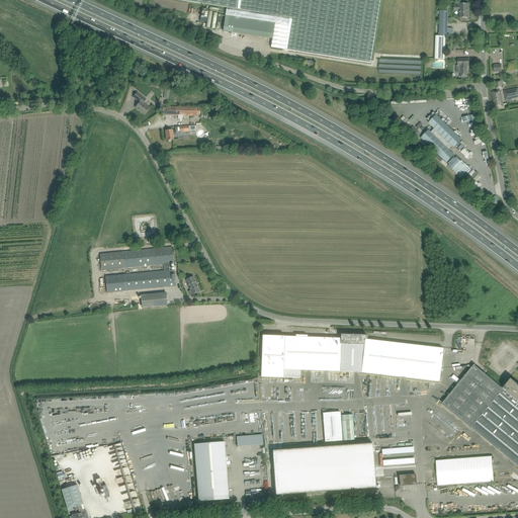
[(178,0),(227,7),(223,30),(272,38),(271,48),(370,63),(372,53),(372,52),(379,0),(178,0)]
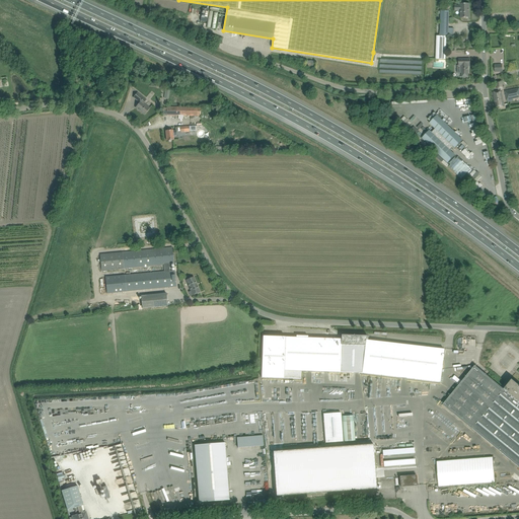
[(460,4),(460,5),(454,5),(454,10),(460,10),(460,17),(469,17),(468,4),(460,4)]
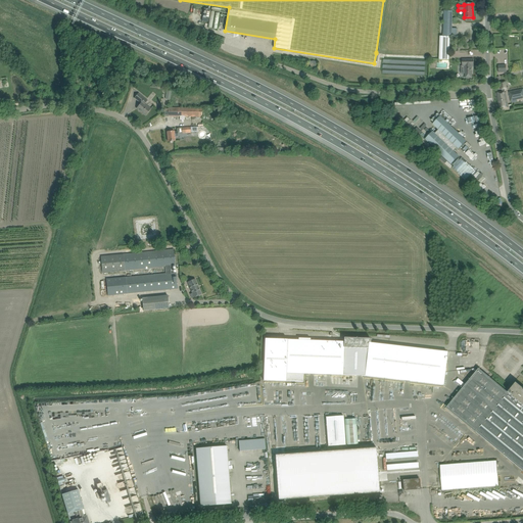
[(202,21),(207,22),(210,9),(204,8),(202,21)]
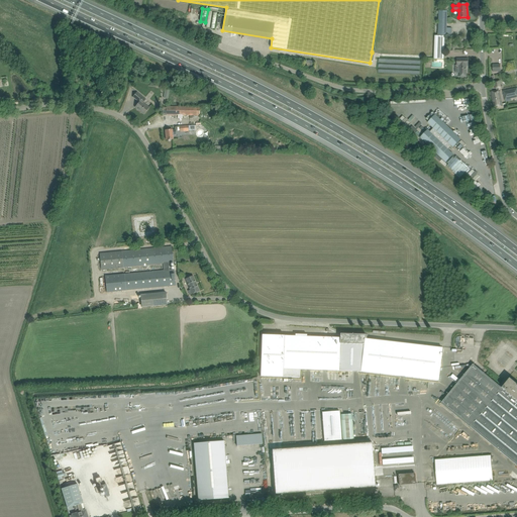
[(434,59),(443,60),(444,36),(446,36),(447,11),(438,10),(438,11),(436,11),(436,14),(438,14),(437,35),(434,35),(434,59)]
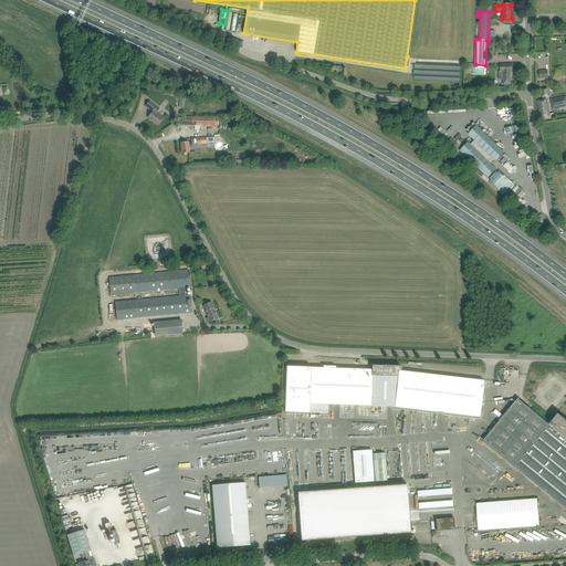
[(511,84),(511,72),(513,72),(512,64),(506,64),(500,64),(500,72),(503,72),(503,74),(503,84),(511,84)]
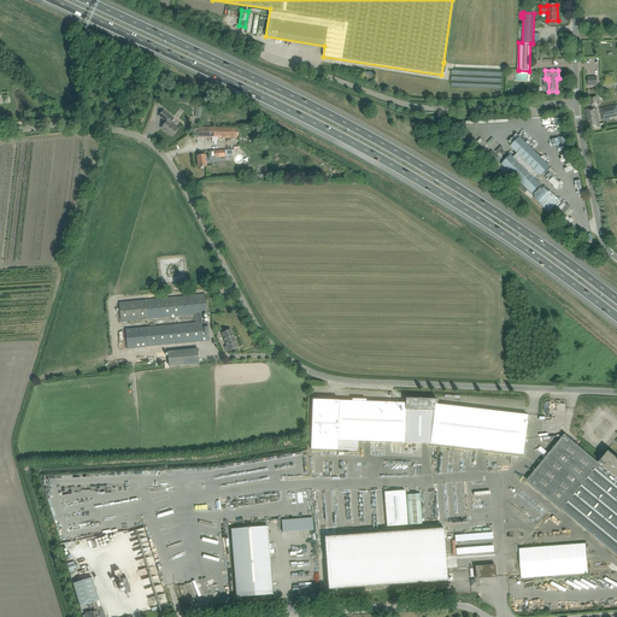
[(363,77),(363,78),(364,80),(365,81),(365,82),(366,82),(368,82),(369,82),(370,82),(371,82),(372,81),(372,80),(374,80),(374,78),(374,77),(374,76),(374,75),(374,74),(372,74),(371,72),(370,72),(370,71),(369,71),(368,71),(366,72),(365,72),(364,74),(364,75),(363,75),(363,76),(363,77)]
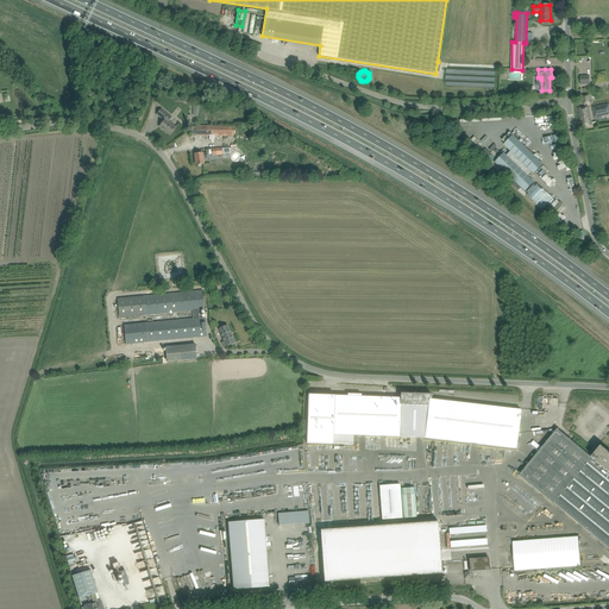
[(592,125),(589,108),(588,108),(588,104),(590,104),(588,94),(582,95),(583,105),(584,105),(584,108),(578,108),(582,126),(592,125)]
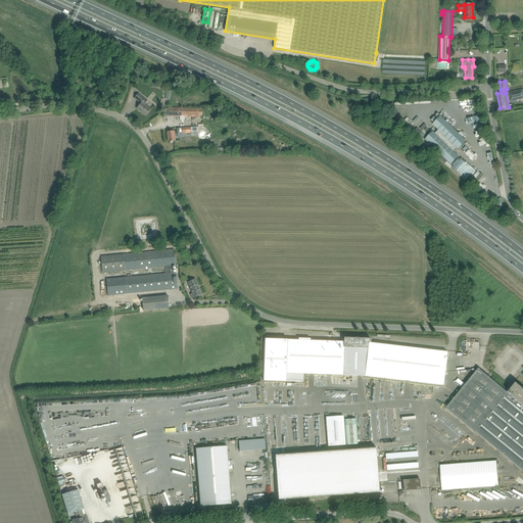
[(522,97),(522,92),(522,90),(509,93),(511,101),(522,97)]
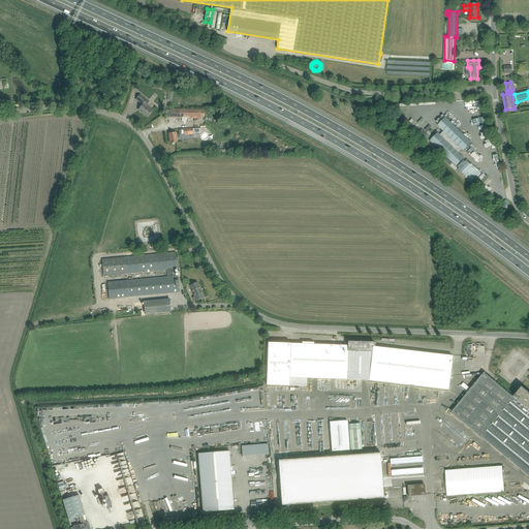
[(136,99),(143,104),(138,110),(147,117),(152,111),(146,105),(149,101),(139,94),(136,99)]
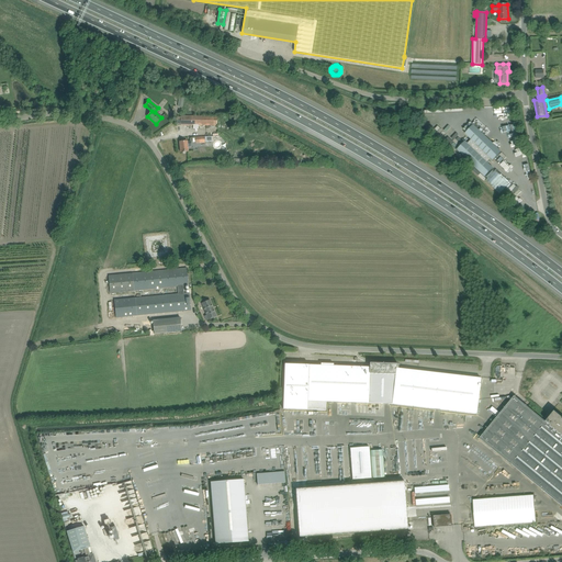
[(180,125),(216,125),(217,116),(184,116),(184,117),(180,117),(180,125)]
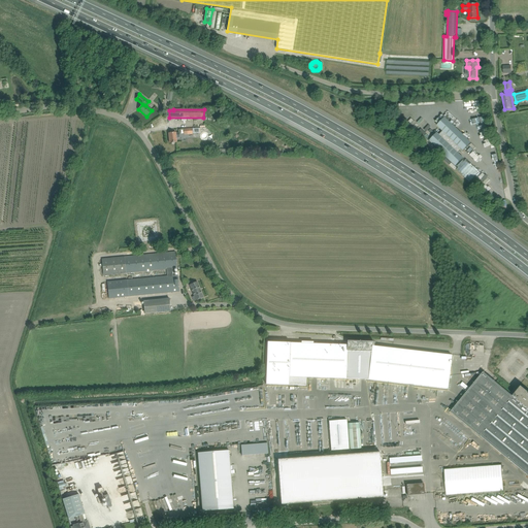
[(471,114),(472,128),(486,127),(485,112),(471,114)]
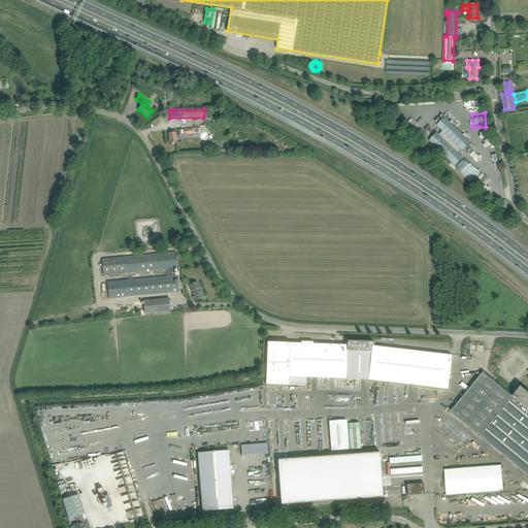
[(436,133),(429,140),(455,166),(463,158),(457,153),(461,149),(463,151),(470,142),(444,118),(436,126),(442,131),(439,135),(436,133)]
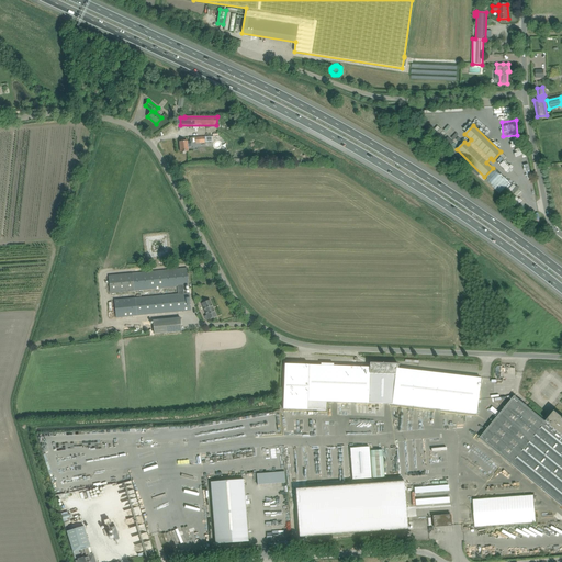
[(188,147),(191,146),(190,142),(187,142),(187,141),(179,142),(180,153),(188,152),(188,147)]
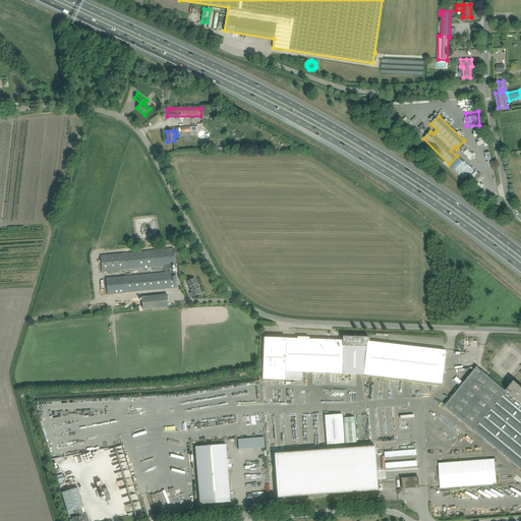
[(487,140),(476,143),(477,147),(481,146),(483,151),(490,149),(487,140)]
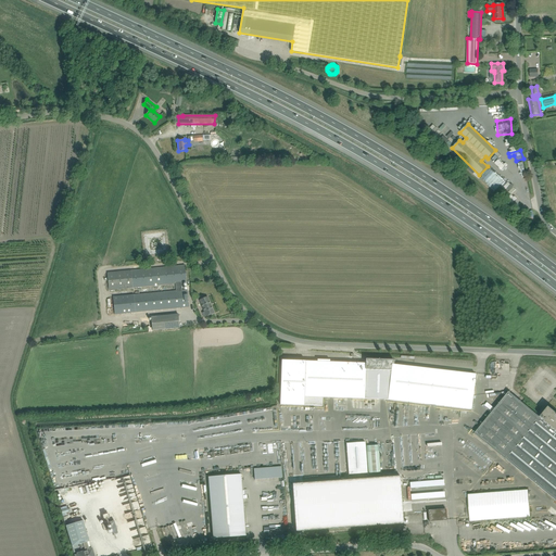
[(520,163),(513,166),(519,178),(526,175),(520,163)]
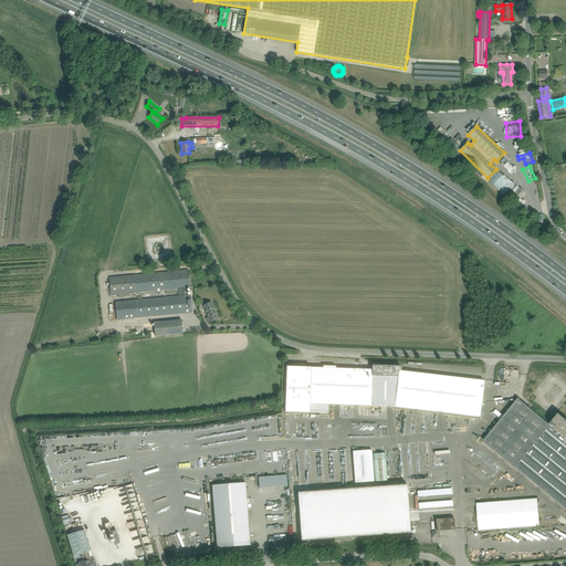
[(490,180),(504,195),(510,189),(514,192),(519,187),(501,170),(490,180)]
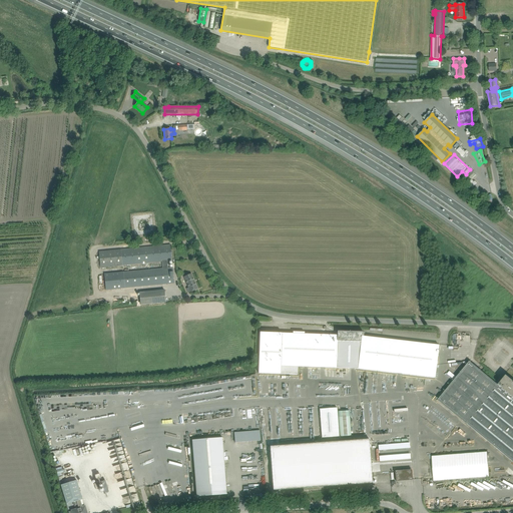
[(104,274),(105,290),(124,288),(174,284),(172,268),(168,268),(167,261),(171,261),(170,244),(99,251),(100,268),(122,266),(161,262),(162,269),(104,274)]
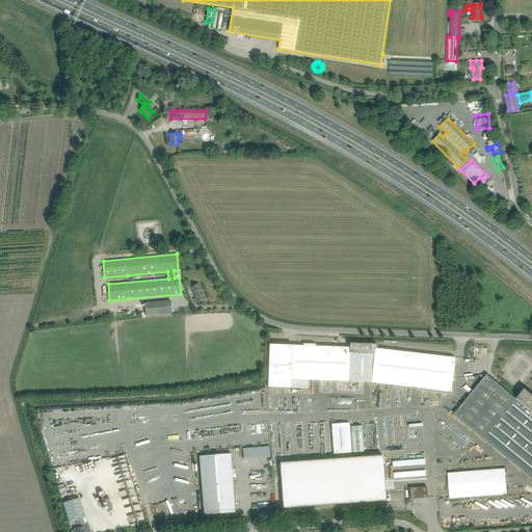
[(198,284),(191,287),(195,298),(197,302),(205,299),(198,284)]
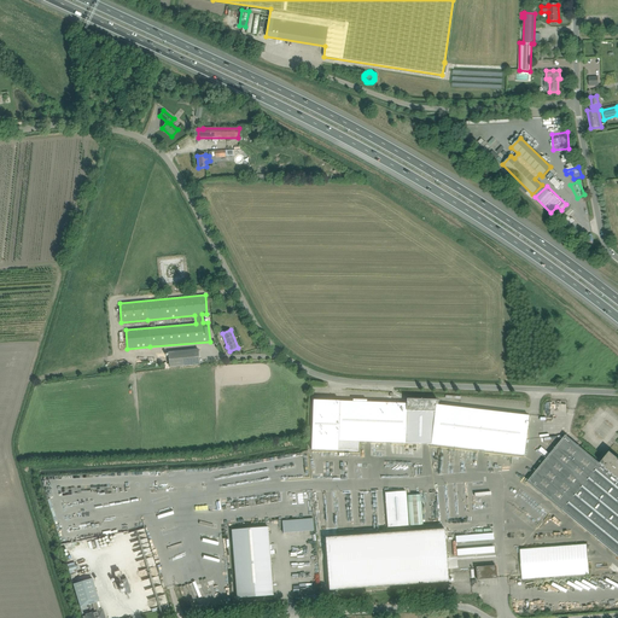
[(168,353),(169,368),(199,365),(198,349),(168,353)]
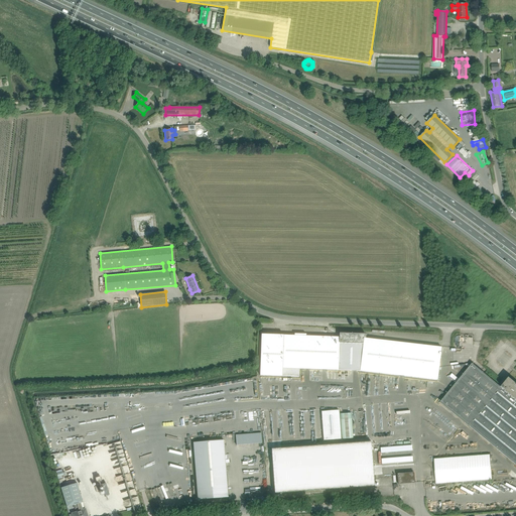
[(338,370),(339,343),(363,344),(360,371),(437,380),(441,347),(365,339),(366,334),(340,333),(339,337),(306,336),(306,334),(294,334),(294,336),(283,335),(261,335),(260,375),(298,377),(299,369),(338,370)]
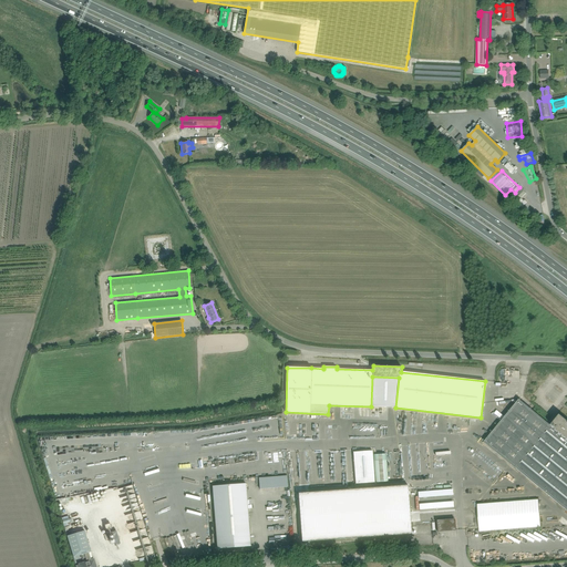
[(483,442),(566,511),(566,421),(559,415),(550,425),(518,399),(483,442)]
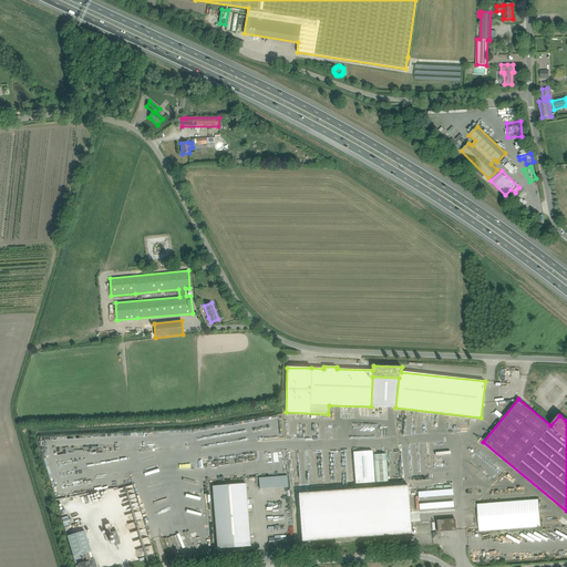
[(494,485),(506,471),(478,447),(466,462),(494,485)]
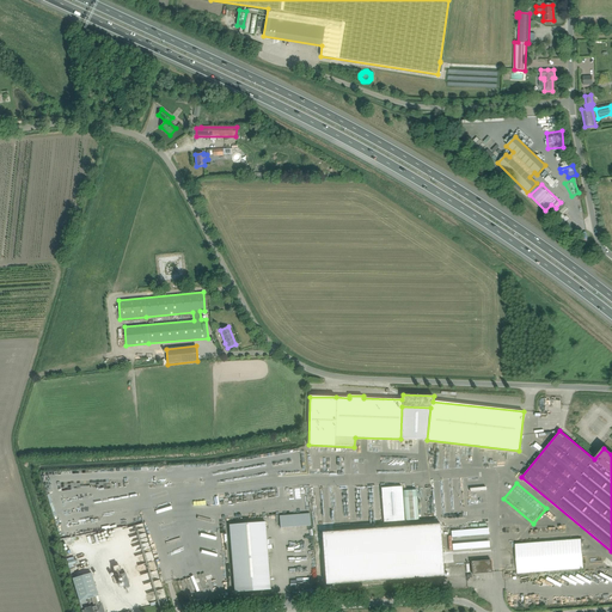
[(381,488),(384,522),(404,520),(402,487),(381,488)]
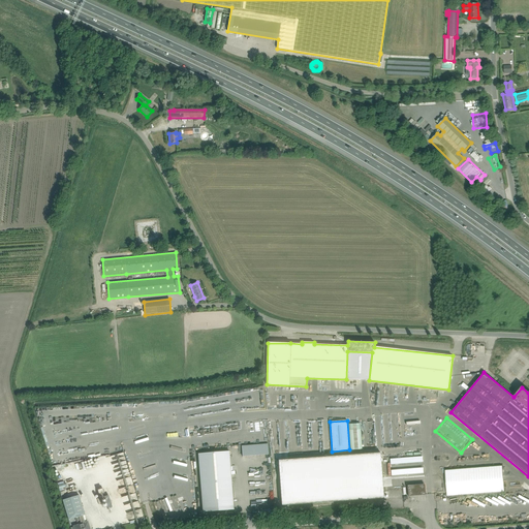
[(348,425),(348,429),(350,449),(362,448),(361,429),(360,424),(348,425)]
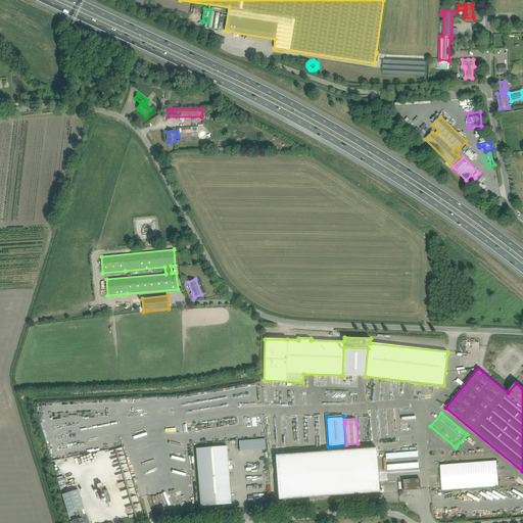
[(266,449),(265,439),(239,441),(240,452),(266,449)]
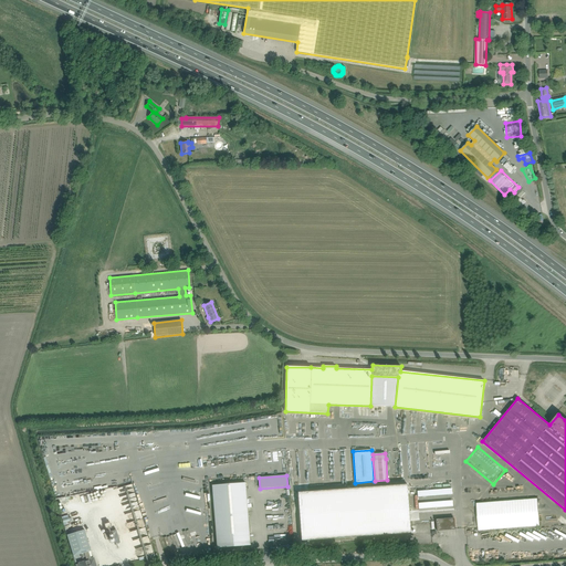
[(250,545),(245,483),(212,485),(217,548),(250,545)]
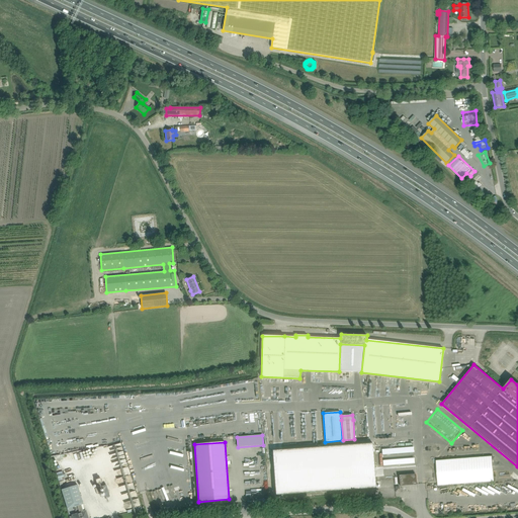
[(372,442),(272,450),(275,496),(375,488),(372,442)]
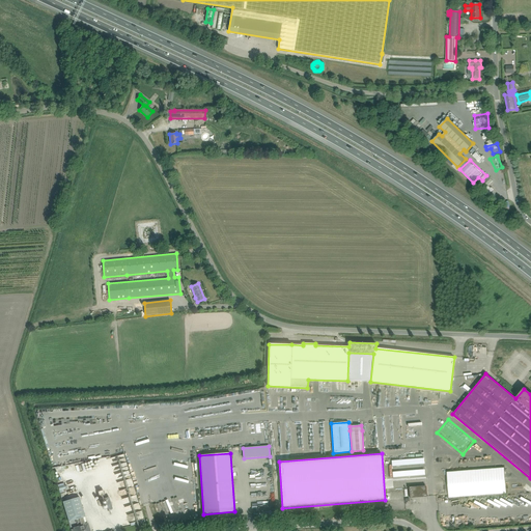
[(504,468),(447,472),(449,498),(506,494),(504,468)]
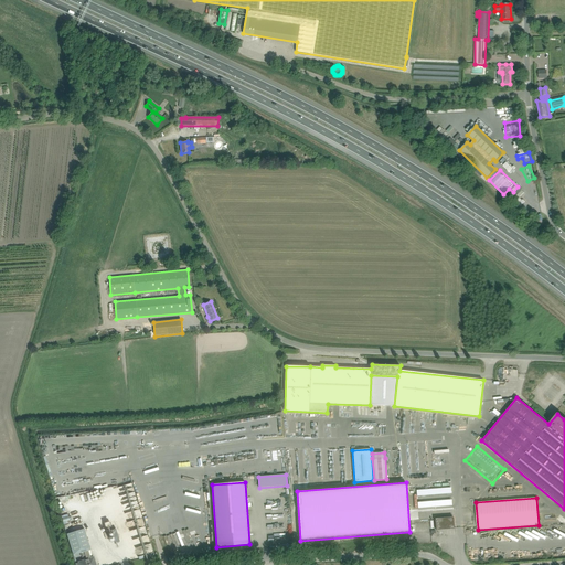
[(435,519),(436,530),(454,529),(452,518),(435,519)]
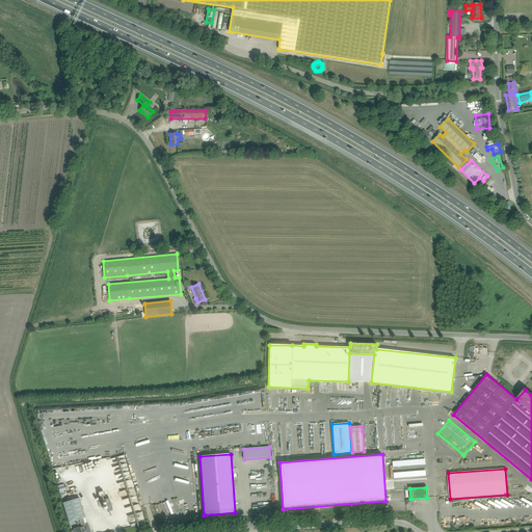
[(405,498),(408,498),(408,489),(396,489),(396,501),(405,501),(405,498)]
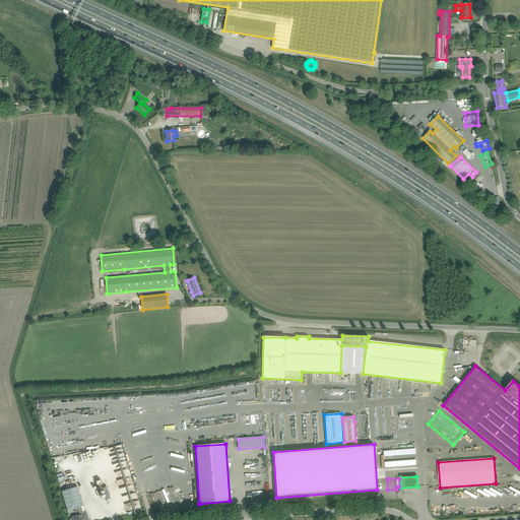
[(73,518),(73,519),(87,519),(85,514),(83,515),(81,507),(83,506),(77,486),(62,492),(67,511),(74,509),(77,517),(73,518)]
